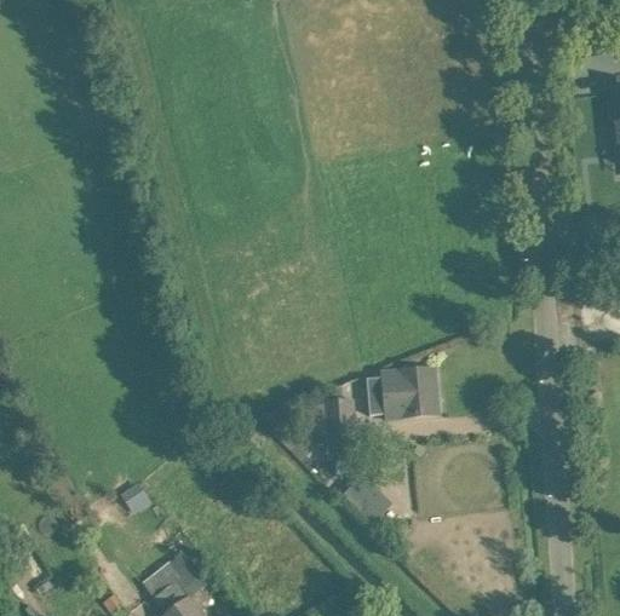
[(619,88),(609,90),(616,153),(619,151),(619,88)]
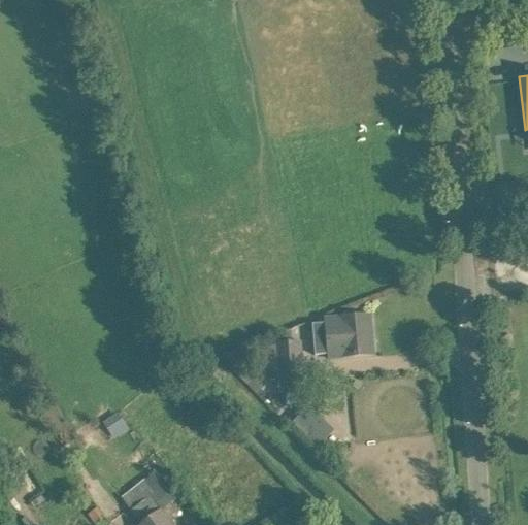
[(314,353),(328,352),(329,355),(371,352),(368,314),(326,318),(326,321),(311,323),(314,353)]
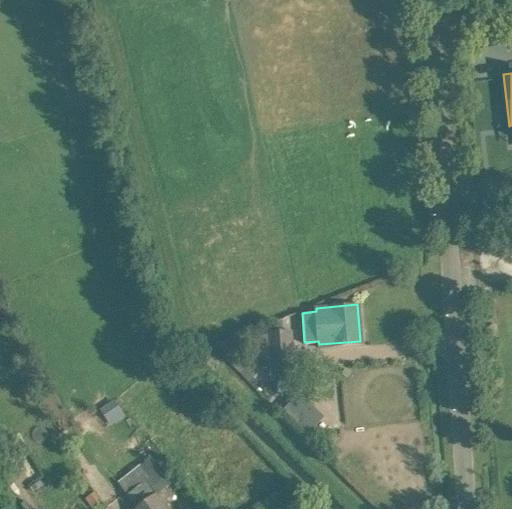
[(267,333),(252,334),(254,366),(293,364),(292,360),(290,329),(267,331),(267,333)]
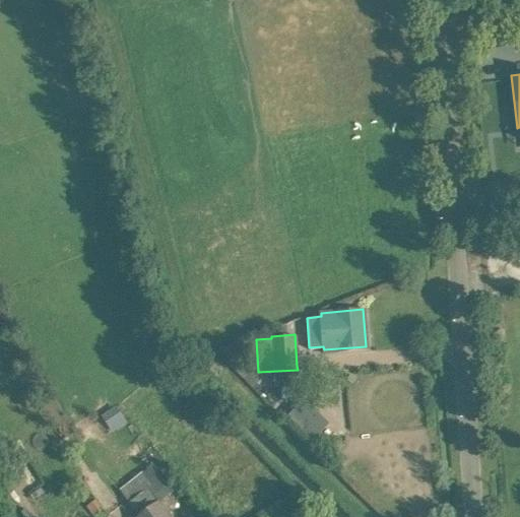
[(247,362),(238,351),(234,347),(223,358),(261,396),(266,391),(256,381),(261,376),(247,362)]
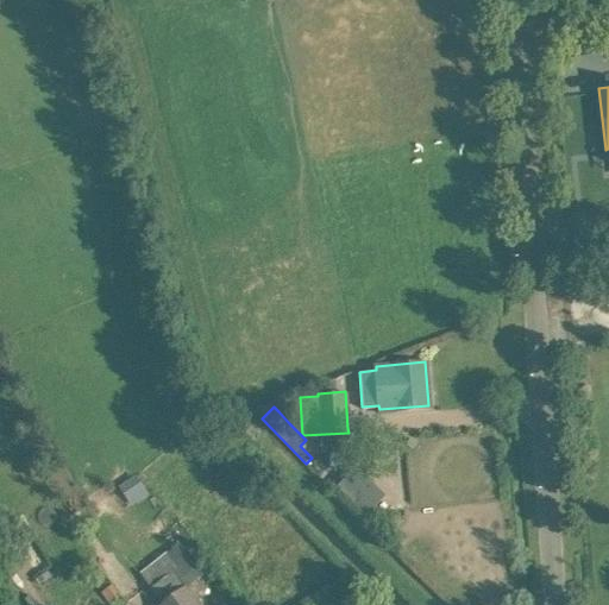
[(358,474),(340,495),(363,514),(380,492),(358,474)]
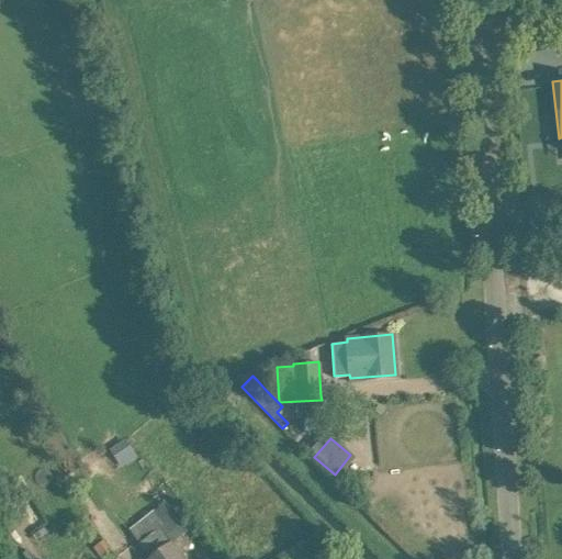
[(117,464),(133,456),(125,442),(111,449),(117,464)]
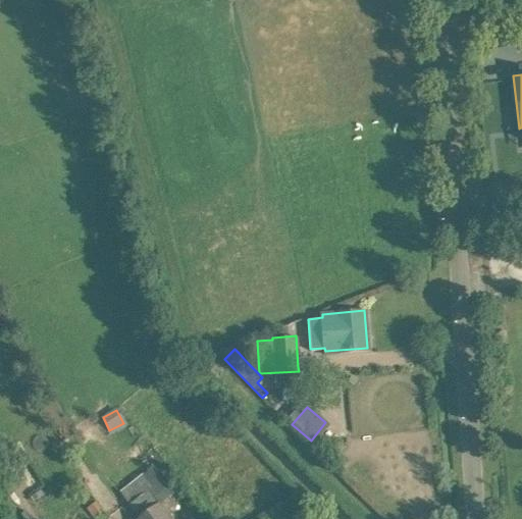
[(173,518),(161,502),(178,488),(159,460),(119,489),(140,515),(135,518),(173,518)]
